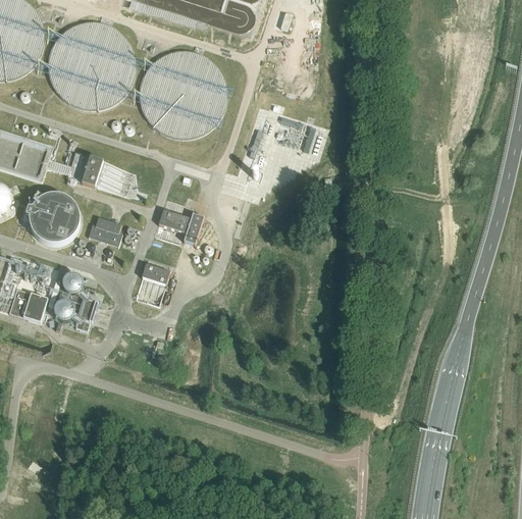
[(0,0),(0,80),(1,80),(7,80),(12,79),(18,76),(23,73),(29,70),(33,66),(37,61),(40,56),(42,51),(44,45),(44,39),(44,34),(44,29),(42,22),(40,17),(37,12),(34,7),(29,3),(24,0),(0,0)]
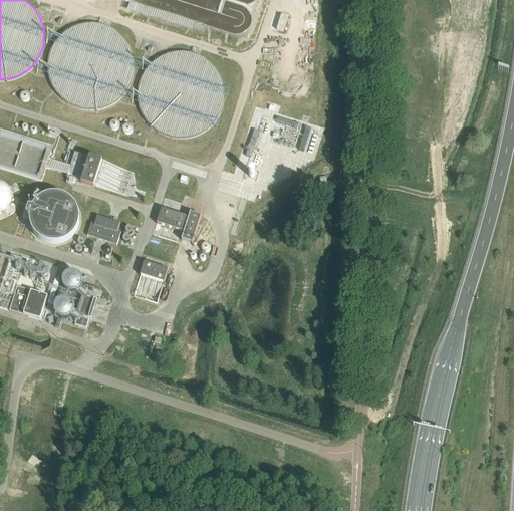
[(48,57),(48,63),(48,69),(49,75),(51,80),(54,86),(57,90),(61,95),(65,99),(70,102),(75,104),(81,106),(87,107),(93,107),(98,106),(104,105),(109,103),(114,100),(119,96),(123,92),(127,87),(130,82),(132,77),(134,71),(134,65),(134,59),(133,53),(131,48),(127,43),(125,38),(121,34),(116,30),(111,27),(106,24),(100,23),(95,22),(89,22),(83,22),(77,24),(72,26),(67,29),(62,32),(58,36),(55,41),(52,46),(50,52),(48,57)]
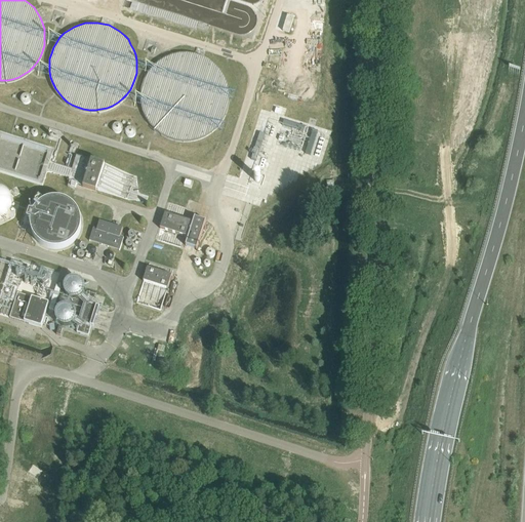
[(140,91),(140,97),(142,104),(144,110),(146,115),(149,120),(153,125),(157,129),(161,132),(167,135),(172,137),(178,138),(185,139),(191,138),(196,137),(202,135),(207,133),(212,129),(216,125),(220,121),(224,116),(226,111),(228,105),(229,98),(229,92),(228,86),(227,81),(224,76),(220,71),(217,66),(213,62),(208,57),(203,55),(197,53),(191,51),(186,51),(179,51),(173,52),(168,54),(162,57),(158,61),(153,65),(149,70),(146,75),(144,80),(142,86),(140,91)]
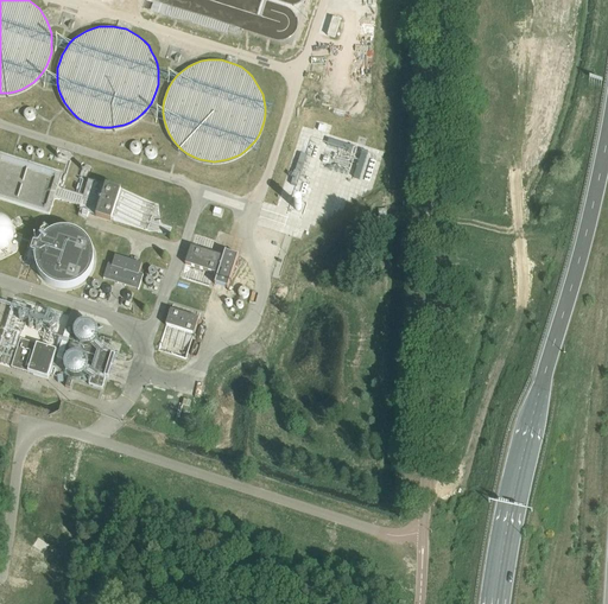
[(24,115),(27,118),(31,118),(35,116),(36,114),(36,109),(32,106),(27,106),(25,108),(24,112),(24,115)]
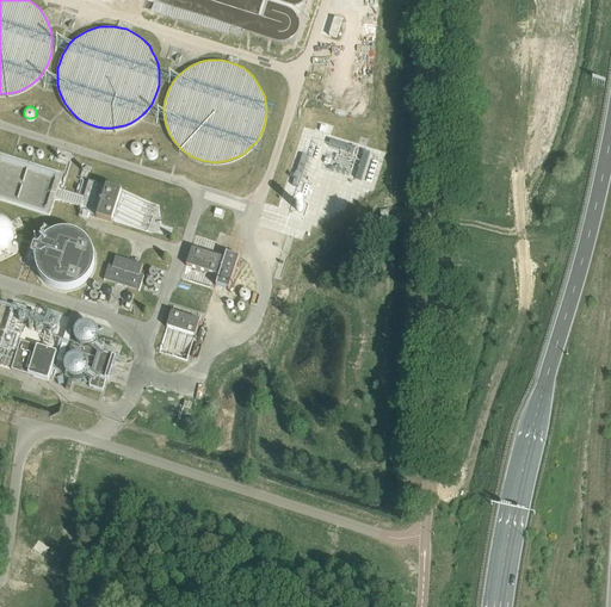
[(131,149),(134,152),(137,153),(141,152),(143,148),(143,143),(140,140),(135,140),(131,142),(130,146),(131,149)]
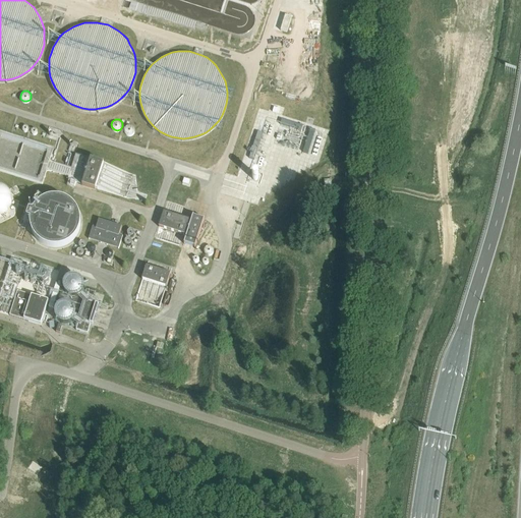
[(124,131),(127,133),(130,134),(133,133),(134,130),(134,126),(131,123),(127,123),(125,125),(124,128),(124,131)]
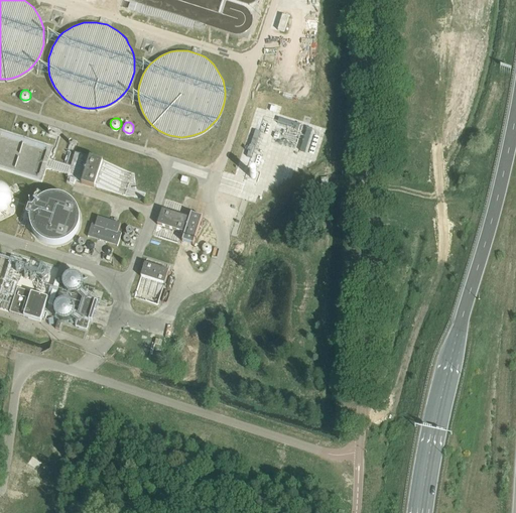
[(0,166),(41,179),(46,165),(48,158),(52,145),(0,128),(0,166)]
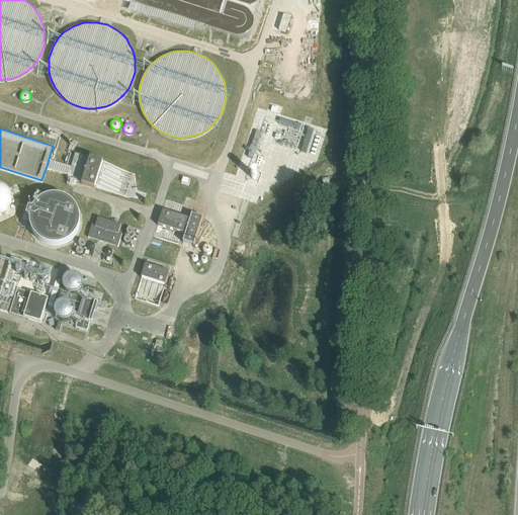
[(97,153),(108,156),(111,145),(92,139),(91,142),(100,144),(97,153)]
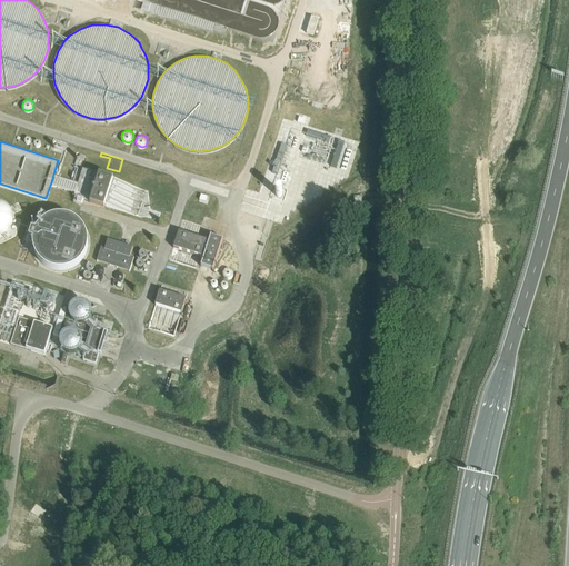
[(81,200),(83,196),(91,198),(90,201),(105,206),(106,202),(139,214),(148,188),(83,167),(78,184),(76,190),(75,194),(78,194),(77,199),(81,200)]
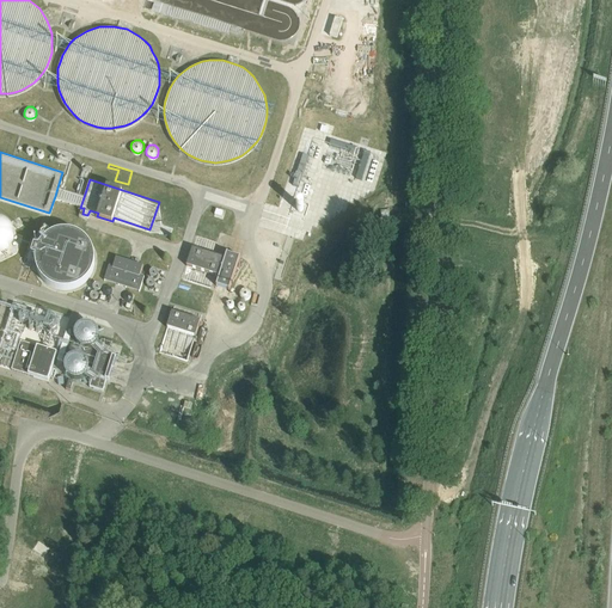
[(84,197),(57,188),(55,196),(81,204),(84,197)]
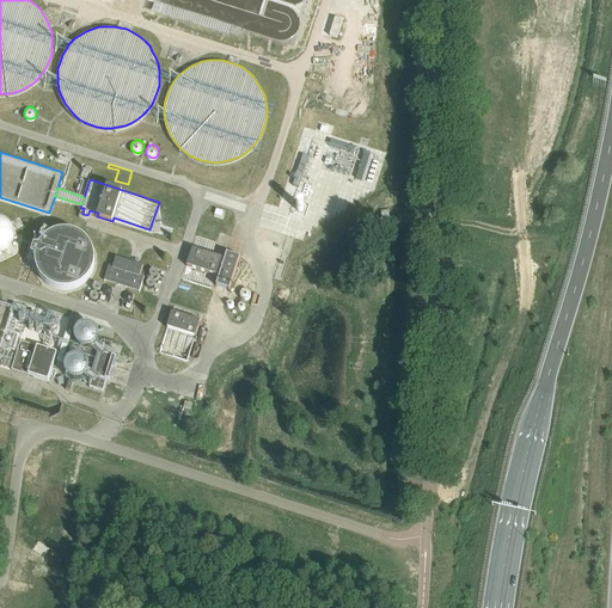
[(0,249),(4,247),(7,243),(10,237),(11,231),(8,225),(5,219),(0,215),(0,249)]
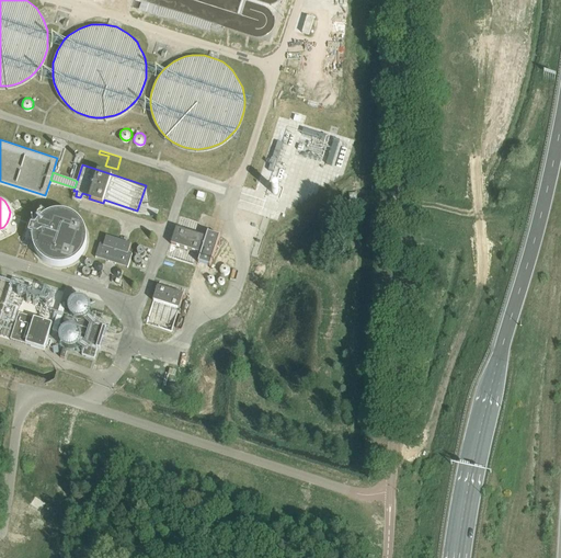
[(33,230),(32,235),(33,240),(34,246),(36,250),(39,254),(43,258),(47,261),(53,262),(57,263),(63,263),(68,262),(72,260),(77,258),(80,254),(82,250),(84,246),(86,241),(87,237),(86,232),(84,227),(83,224),(80,219),(77,216),(73,213),(69,212),(65,209),(59,209),(55,209),(49,212),(45,214),(41,217),(37,220),(35,225),(33,230)]
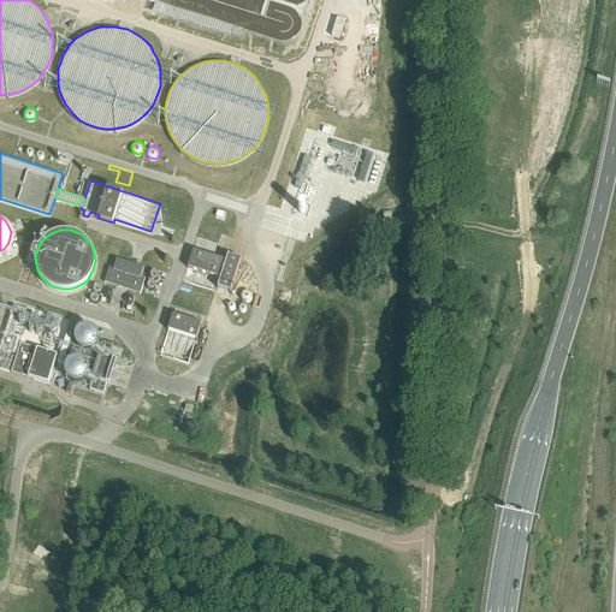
[(221,256),(194,247),(188,265),(220,275),(218,285),(231,289),(242,256),(227,251),(226,257),(221,256)]
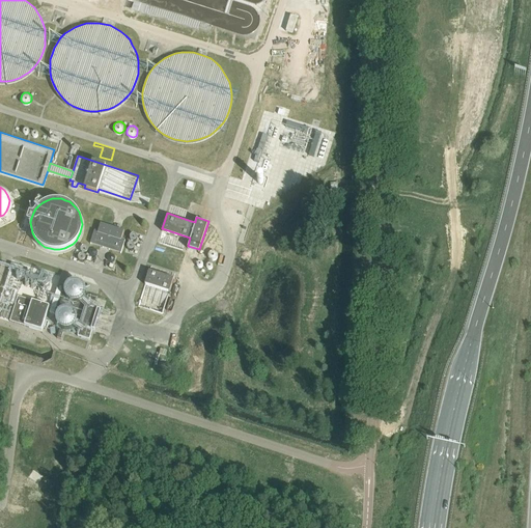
[(93,228),(89,241),(120,251),(124,238),(120,237),(123,228),(100,221),(98,229),(93,228)]
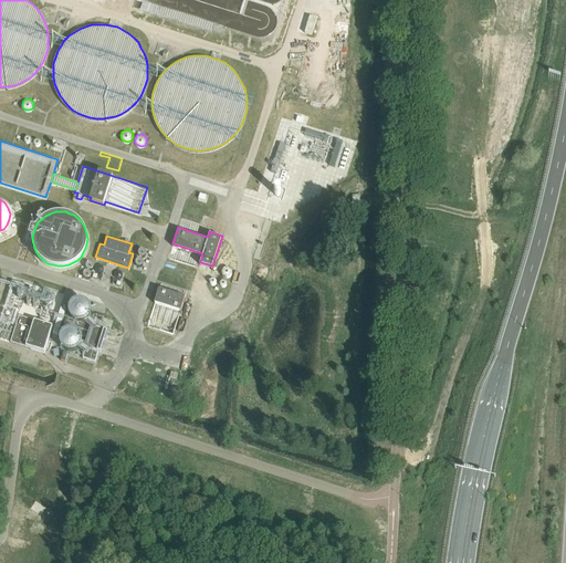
[(221,269),(221,270),(221,271),(222,272),(222,273),(223,274),(224,275),(226,275),(227,275),(228,275),(229,275),(229,274),(230,274),(231,273),(231,272),(231,271),(232,270),(231,269),(231,268),(230,267),(229,266),(228,266),(227,266),(226,266),(224,266),(223,267),(222,267),(222,268),(222,269),(221,269)]
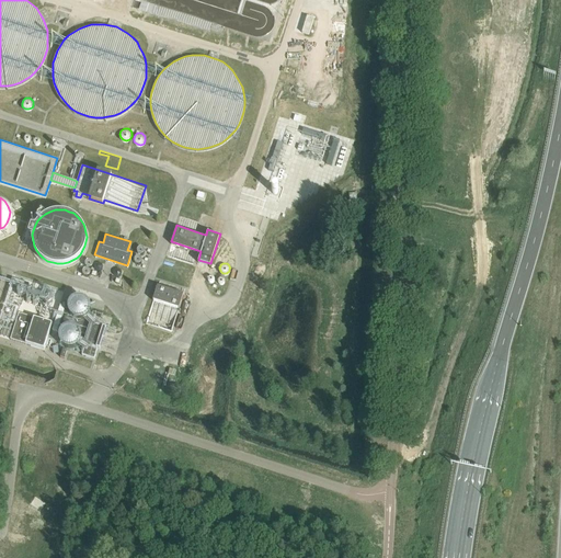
[(158,284),(153,298),(179,306),(183,292),(158,284)]
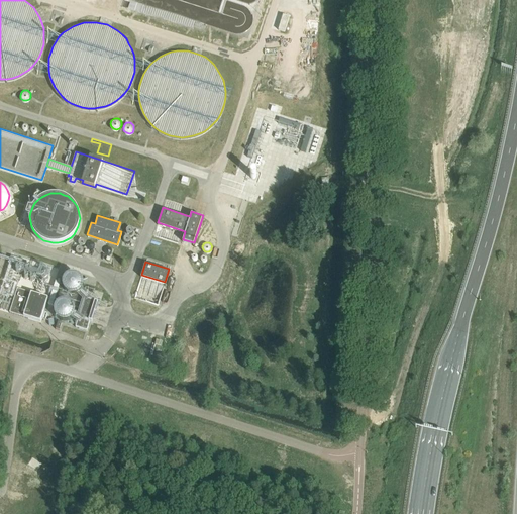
[(60,319),(62,319),(64,320),(66,320),(68,319),(70,319),(71,318),(73,316),(74,315),(75,313),(76,311),(76,309),(76,307),(75,305),(81,307),(76,324),(87,328),(90,319),(92,320),(98,301),(85,297),(88,285),(84,284),(84,282),(84,280),(83,278),(82,276),(81,274),(79,273),(77,272),(75,272),(73,271),(71,272),(69,272),(67,273),(66,275),(64,276),(63,278),(63,280),(62,282),(60,282),(61,280),(56,278),(48,302),(53,303),(54,302),(56,303),(55,304),(54,306),(54,309),(54,311),(55,313),(56,315),(57,316),(59,318),(60,319)]
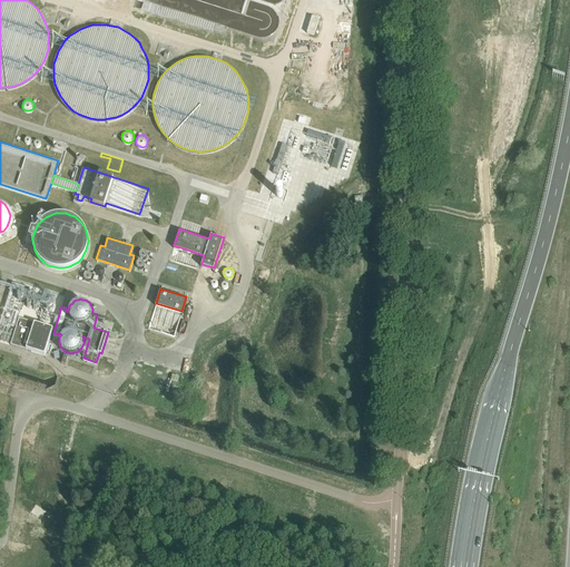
[(19,315),(10,342),(45,353),(53,326),(39,322),(19,315)]
